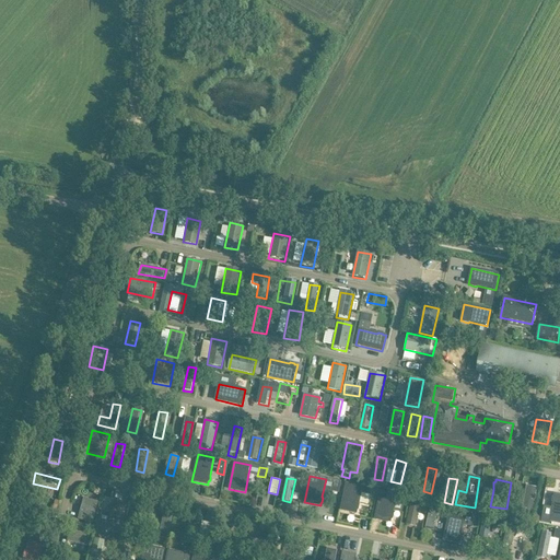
[(346,483),(340,510),(357,513),(358,511),(359,510),(360,505),(359,504),(359,503),(369,505),(372,489),(371,489),(365,488),(346,483)]
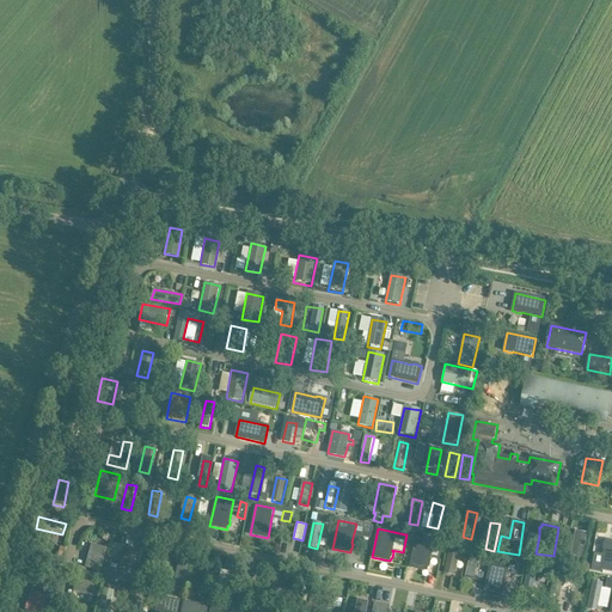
[(583,562),(588,534),(576,532),(571,560),(583,562)]
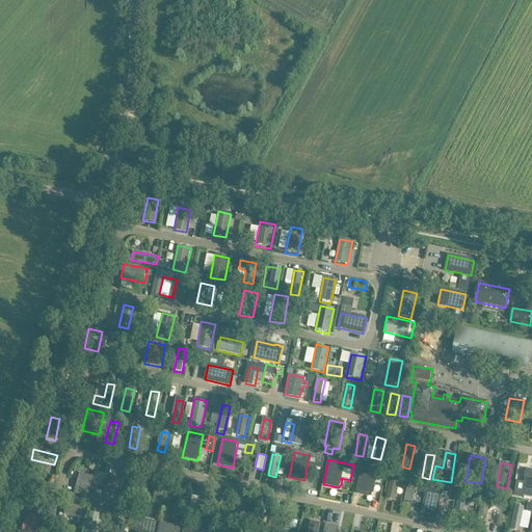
[(361,469),(355,494),(370,497),(371,495),(372,494),(373,489),(372,488),(374,478),(379,479),(381,470),(369,467),(368,470),(361,469)]
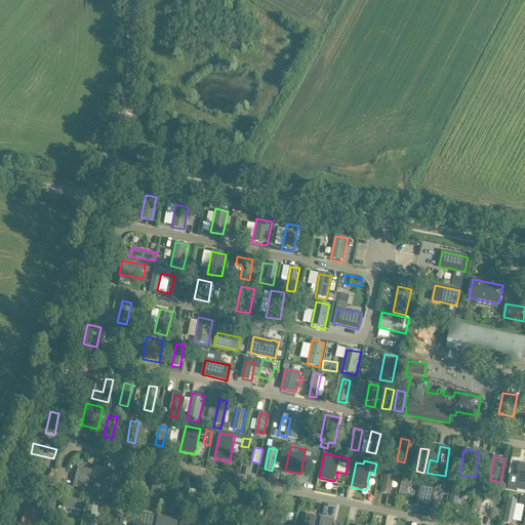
[(509,483),(508,489),(515,491),(516,489),(524,490),(524,463),(520,463),(519,466),(518,467),(518,471),(518,472),(518,474),(516,484),(509,483)]
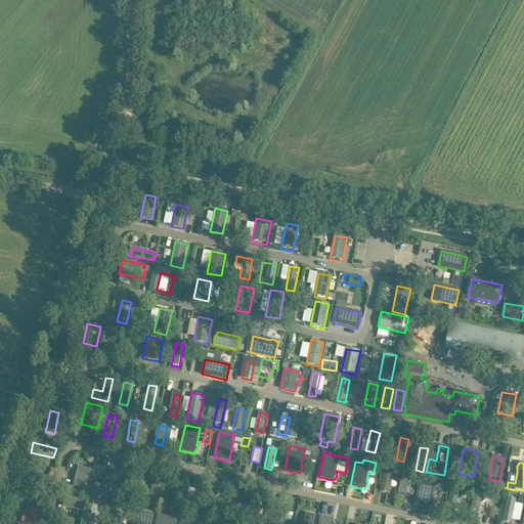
[(87,488),(91,471),(79,468),(74,485),(87,488)]
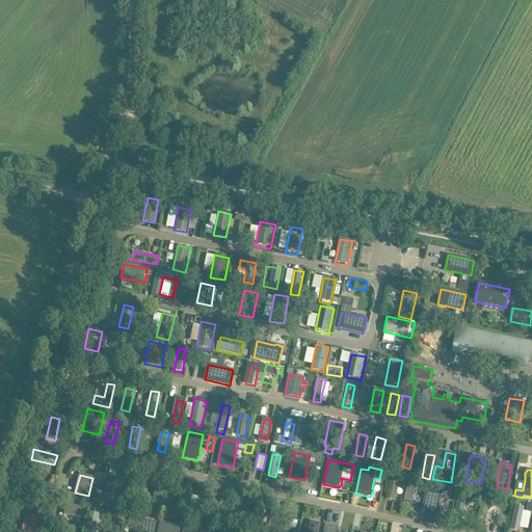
[(104,484),(100,504),(114,507),(121,479),(105,476),(105,478),(104,479),(103,483),(104,484)]
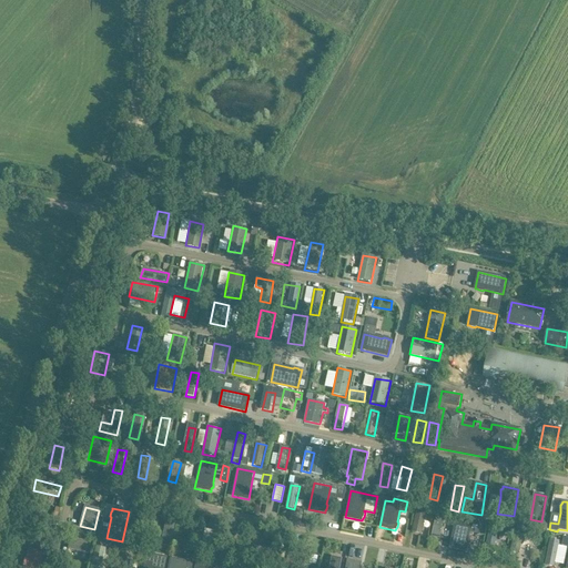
[(417,508),(413,534),(423,536),(428,510),(417,508)]
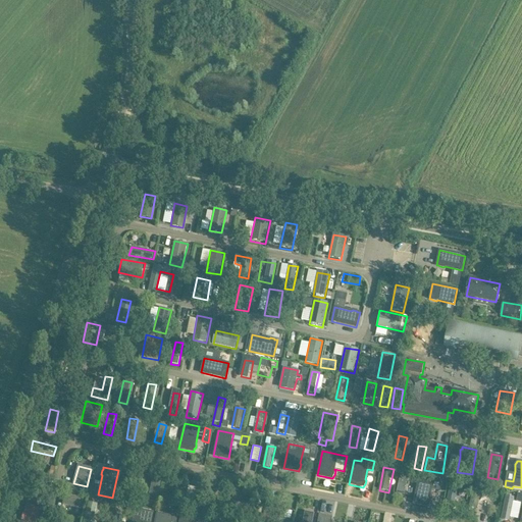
[(128,494),(133,476),(123,474),(119,492),(128,494)]
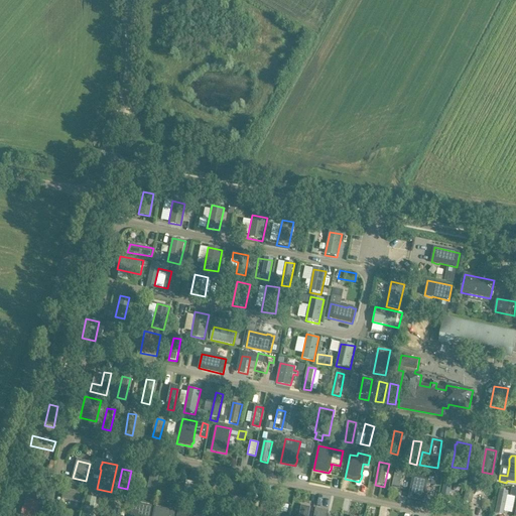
[(398,470),(394,490),(400,492),(404,472),(398,470)]
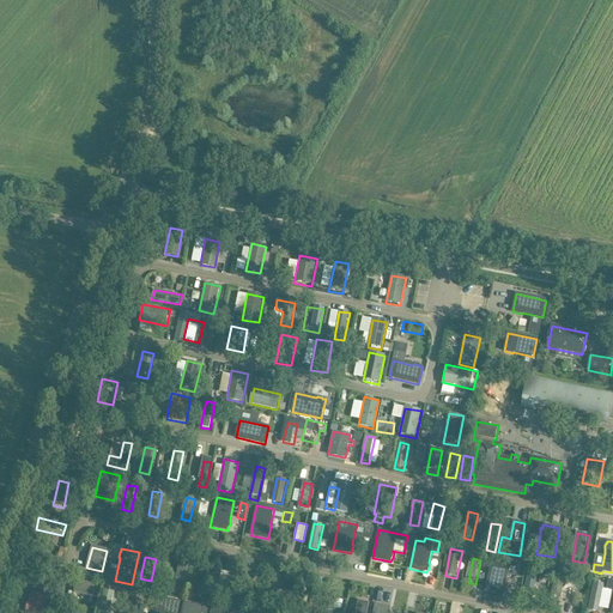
[(189,564),(180,562),(174,589),(184,592),(189,564)]
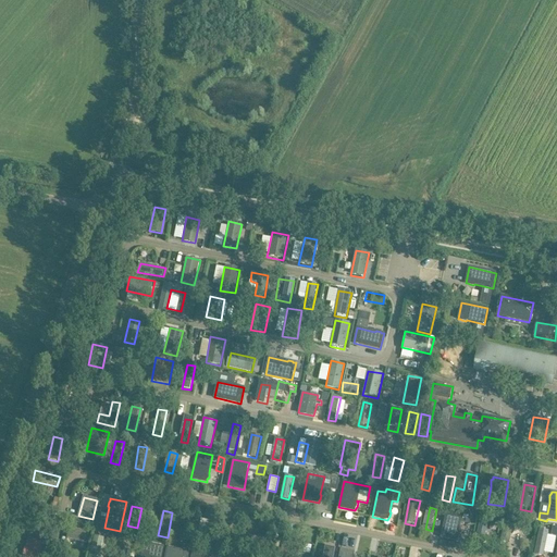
[(446,511),(441,537),(457,541),(457,539),(458,539),(459,534),(458,533),(462,515),(446,511)]
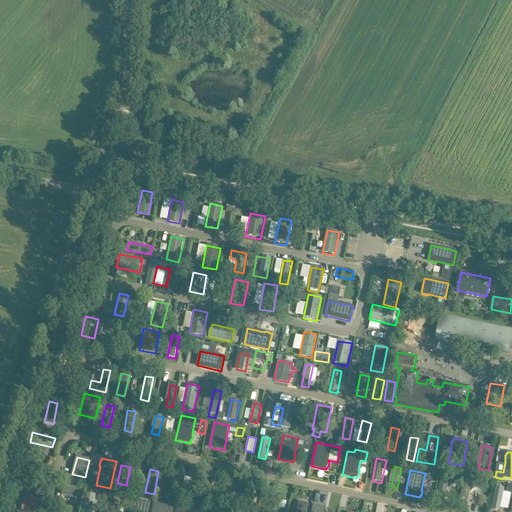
[(450,474),(443,473),(439,491),(446,492),(450,474)]
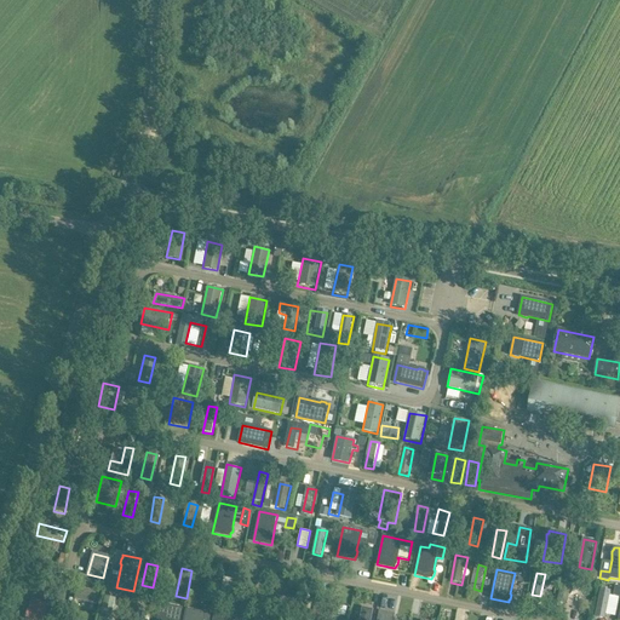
[(216,575),(206,574),(201,602),(210,603),(216,575)]
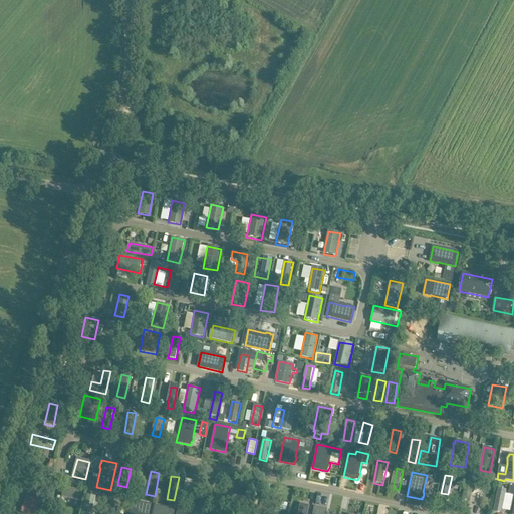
[(468,479),(463,500),(471,502),(476,481),(468,479)]
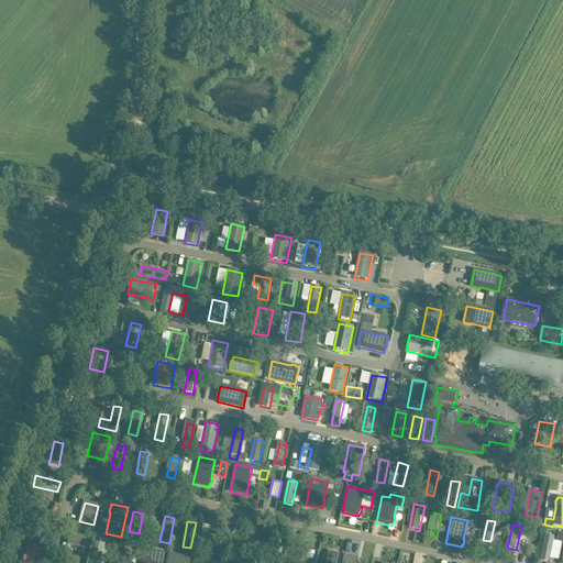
[(219,531),(212,530),(209,548),(216,549),(219,531)]
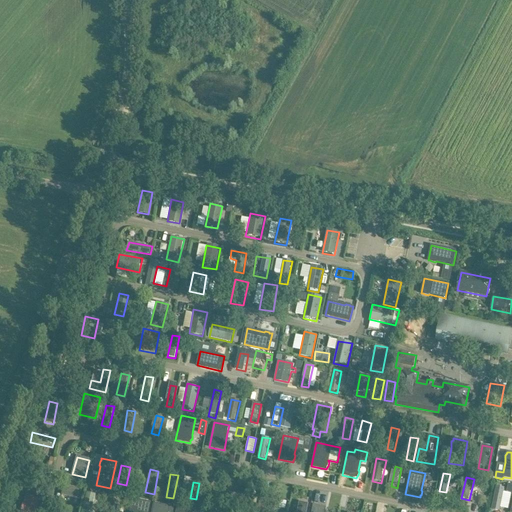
[(80,501),(82,490),(63,485),(61,496),(80,501)]
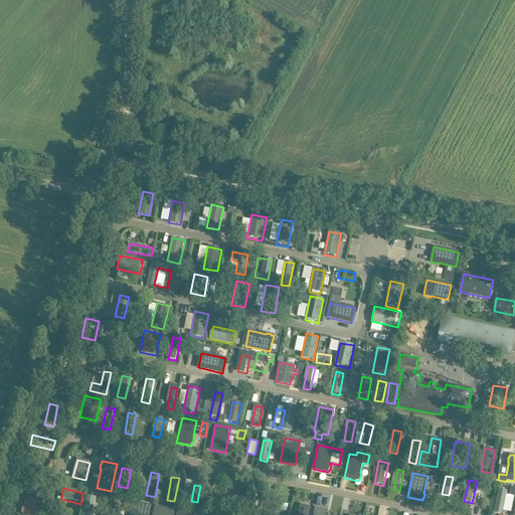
[(503,514),(508,492),(500,490),(496,514),(501,514),(503,514)]
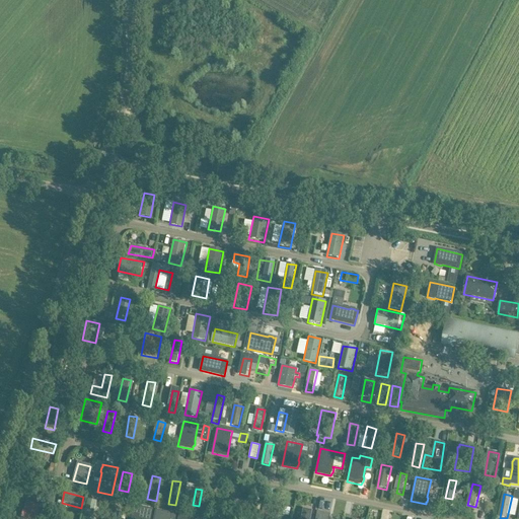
[(269,518),(274,501),(266,499),(261,518),(269,518)]
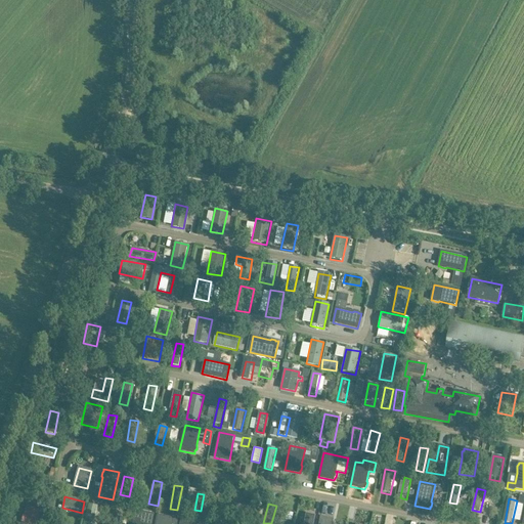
[(89,505),(83,523),(93,523),(98,507),(89,505)]
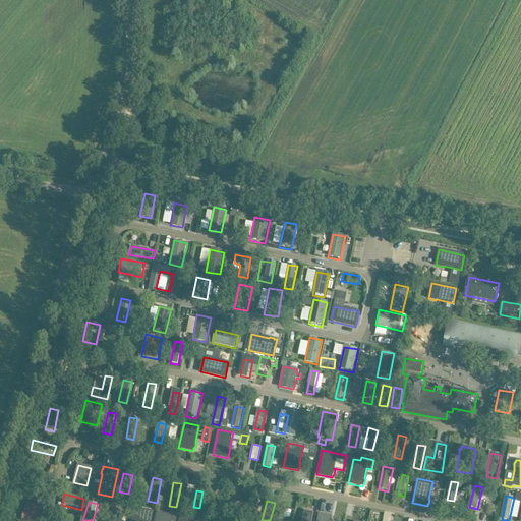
[(35,520),(40,507),(26,504),(20,520),(35,520)]
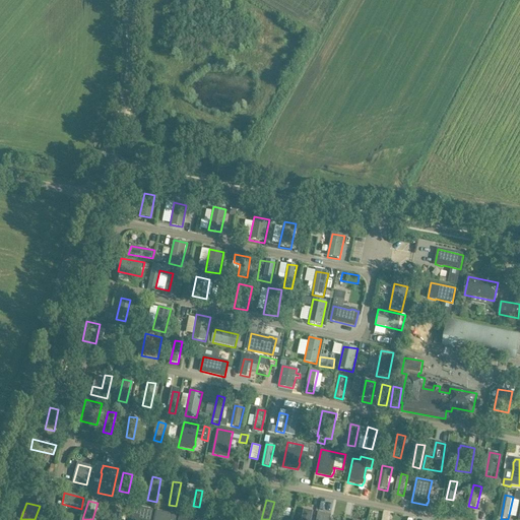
[(287,519),(290,508),(280,506),(276,519),(287,519)]
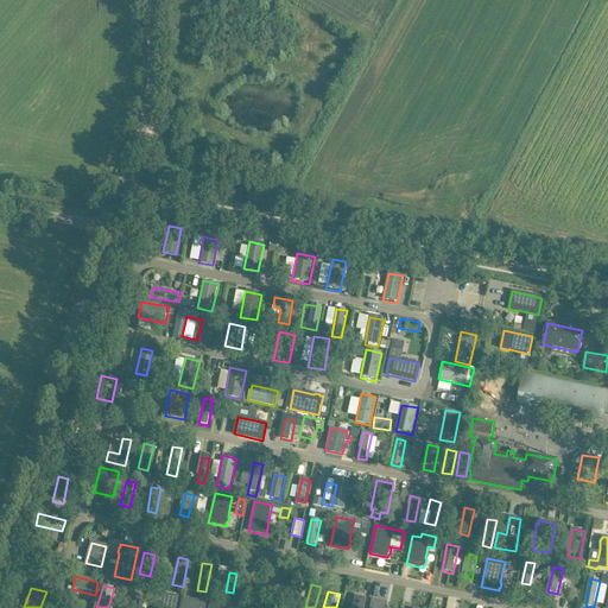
[(127,607),(137,607),(141,595),(131,593),(127,607)]
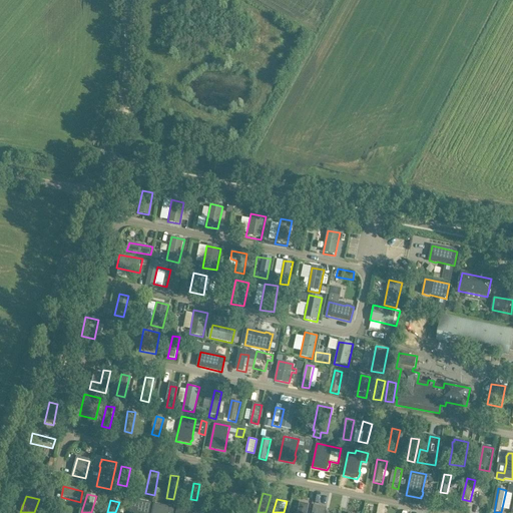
[(133,500),(130,512),(148,512),(150,504),(133,500)]
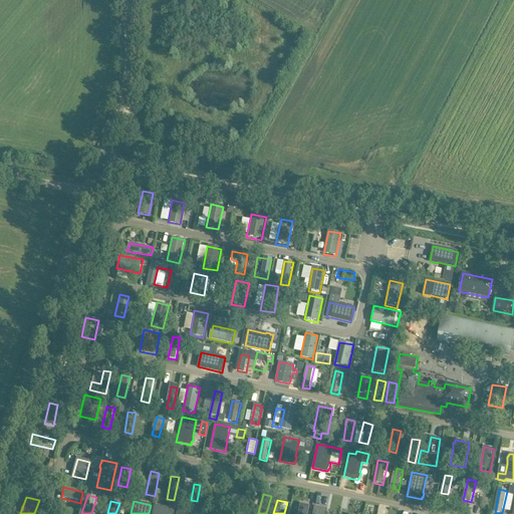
[(308,513),(310,506),(300,504),(298,513),(308,513)]
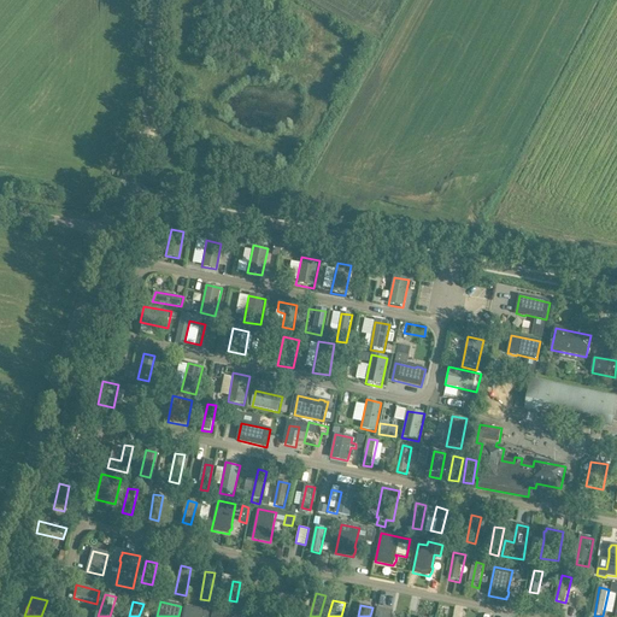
[(186,606),(183,616),(201,616),(203,610),(186,606)]
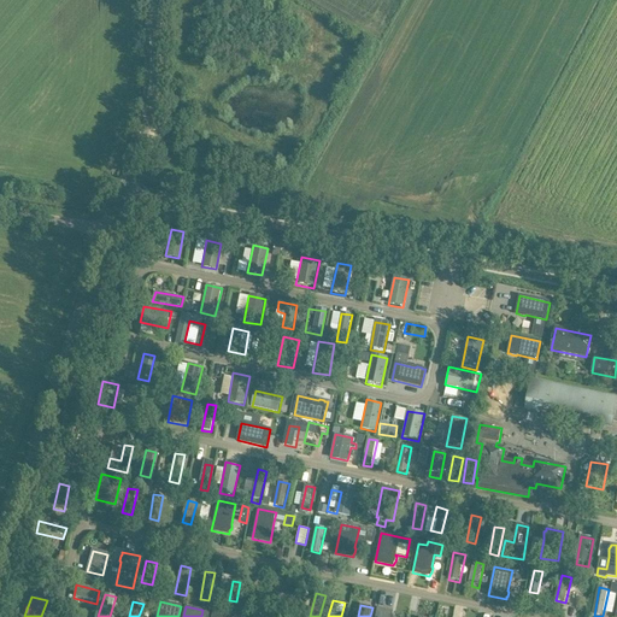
[(378,606),(376,616),(392,616),(393,610),(378,606)]
